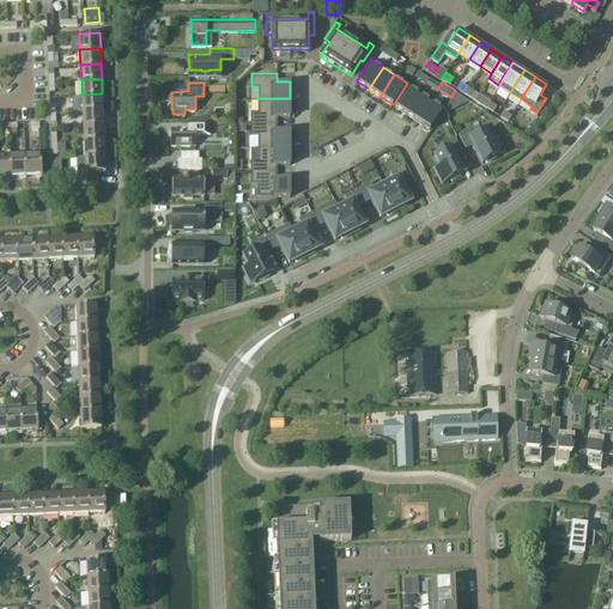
[(394,104),(393,104),(406,113),(420,91),(407,83),(394,104)]
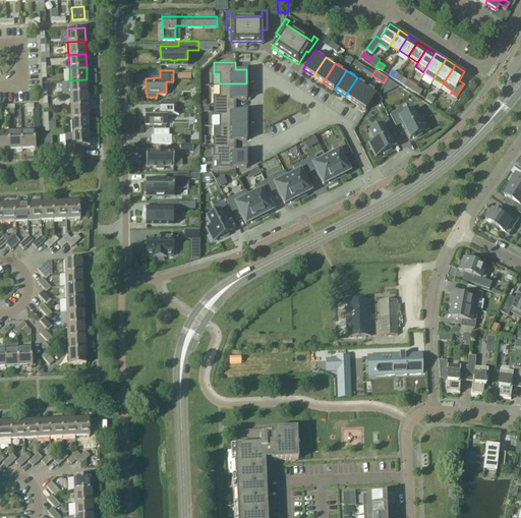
[(400,81),(403,76),(397,72),(394,77),(400,81)]
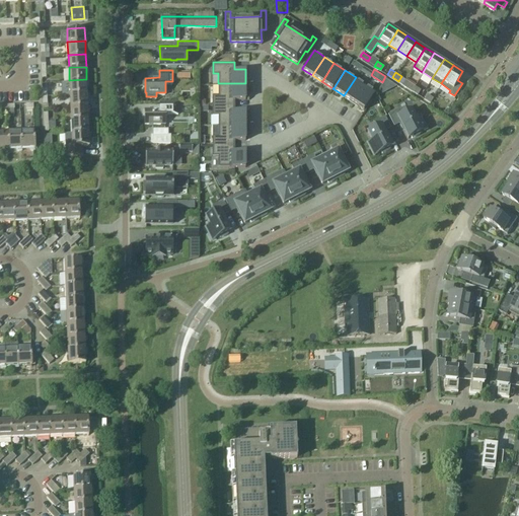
[(344,95),(353,101),(354,101),(365,83),(356,77),(344,95)]
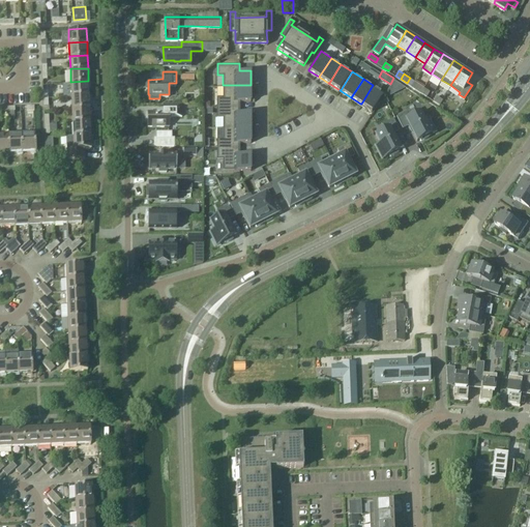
[(71,95),(89,94),(88,81),(70,82),(71,95)]
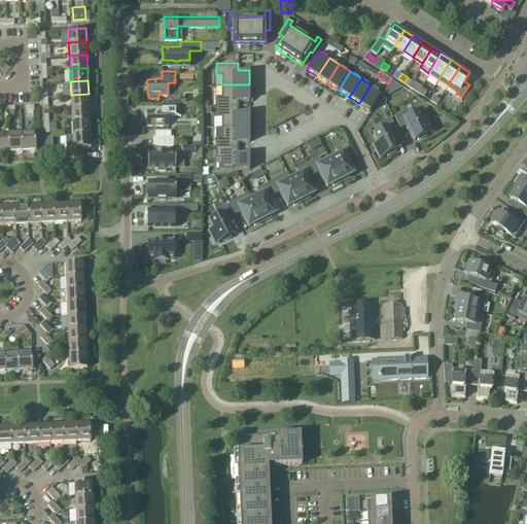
[(417,91),(420,85),(415,82),(412,86),(417,91)]
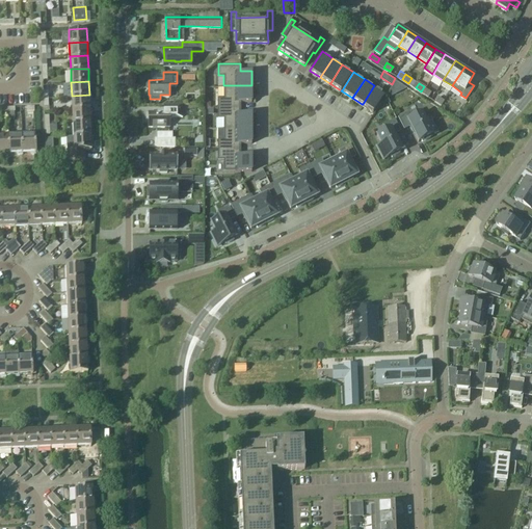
[(218,96),(218,106),(240,106),(240,100),(251,100),(251,85),(236,85),(223,85),(223,96),(218,96)]
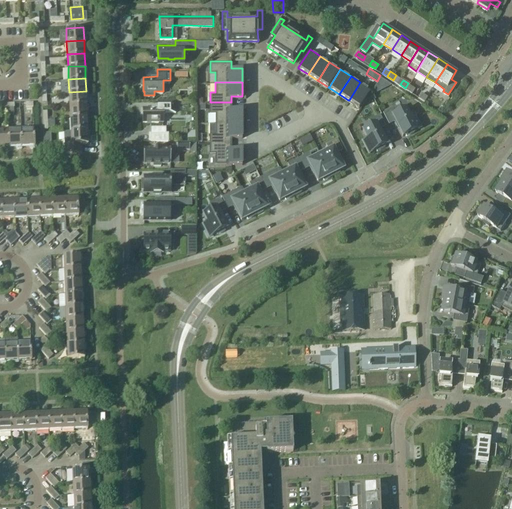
[(349,100),(348,100),(359,107),(370,90),(371,89),(360,82),(349,100)]
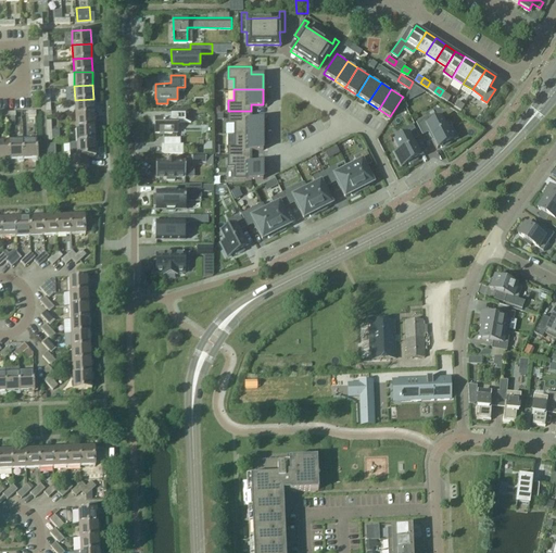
[(446,99),(450,95),(443,90),(440,96),(446,99)]
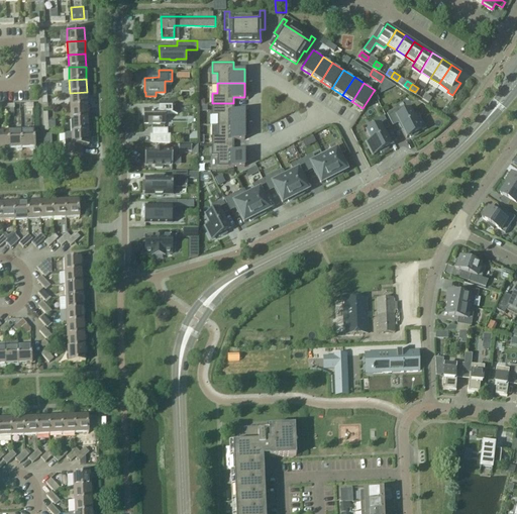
[(70,105),(88,104),(87,92),(70,93),(70,105)]
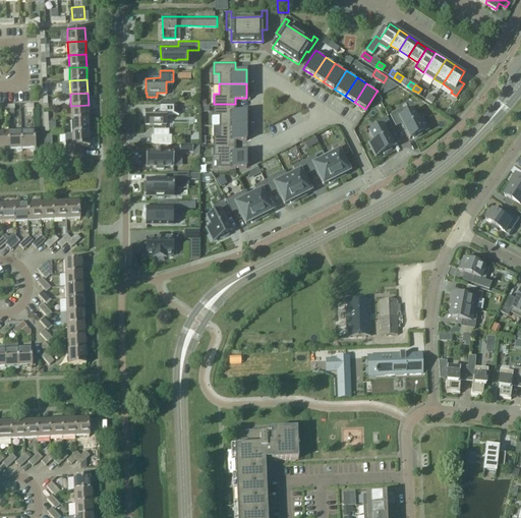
[(431,102),(435,97),(428,93),(425,98),(431,102)]
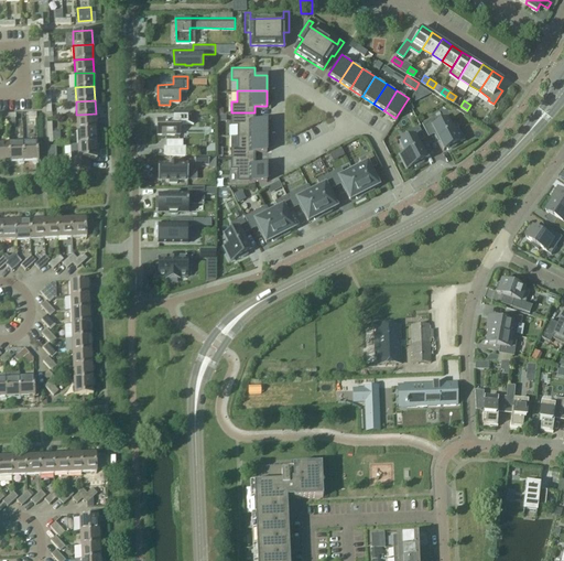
[(158,132),(180,132),(180,121),(193,121),(193,109),(173,109),(173,117),(158,117),(158,132)]
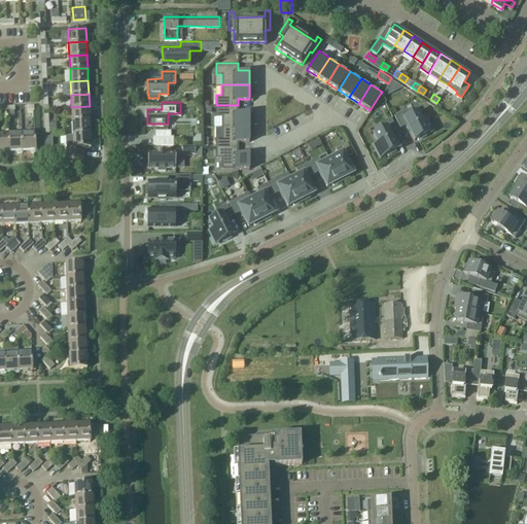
[(216,105),(216,114),(221,114),(221,126),(234,126),(249,126),(249,111),(238,111),(238,105),(216,105)]
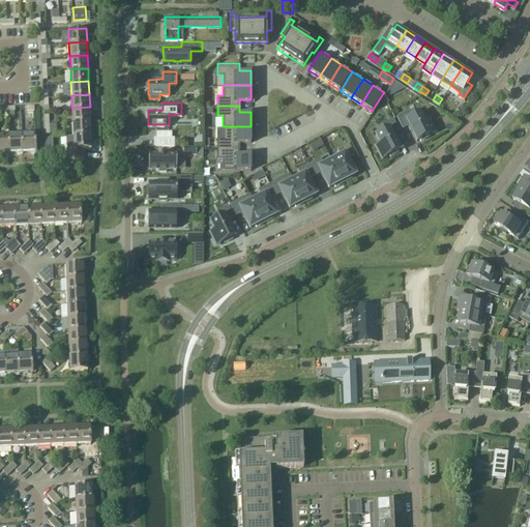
[(72,121),(90,120),(90,107),(71,108),(72,121)]
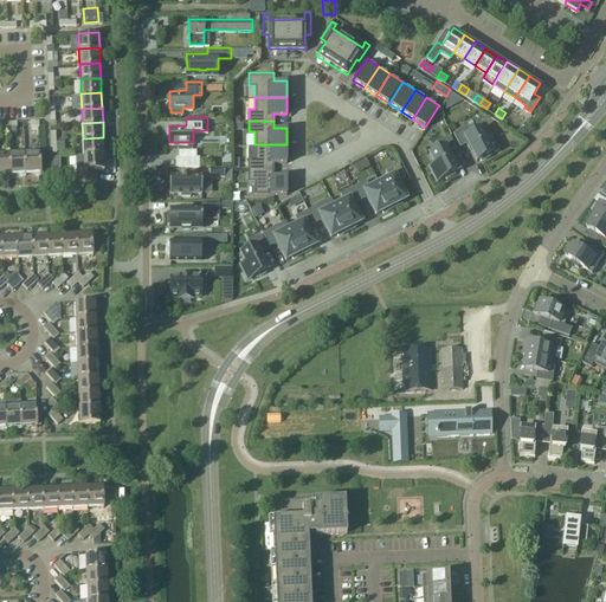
[(466,124),(453,130),(455,131),(461,144),(469,140),(478,159),(492,150),(497,148),(489,133),(484,135),(478,122),(468,127),(466,124)]
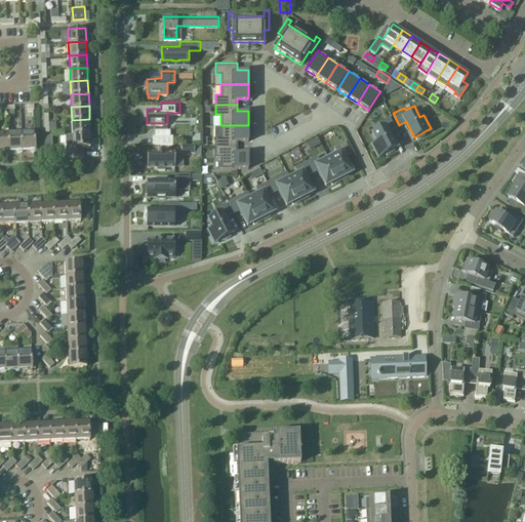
[(373,142),(380,156),(396,148),(389,132),(395,128),(390,118),(376,124),(379,129),(373,132),(376,139),(373,142)]
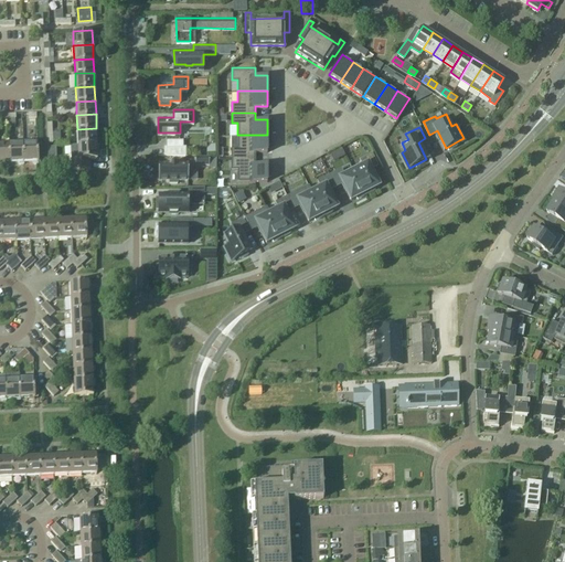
[(77,142),(97,142),(96,128),(77,129),(77,142)]
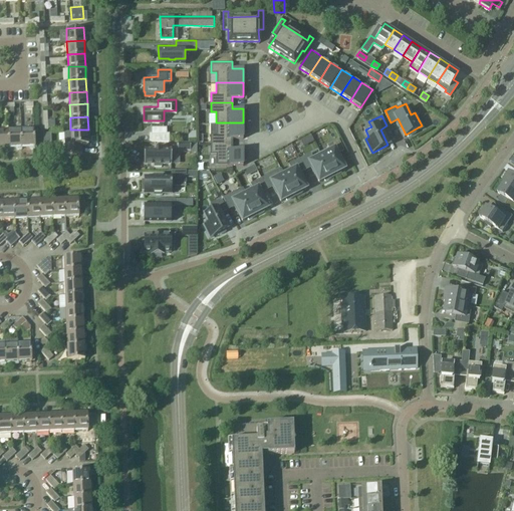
[(211,122),(211,143),(232,143),(232,137),(243,137),(243,122),(228,122),(216,122),(211,122)]
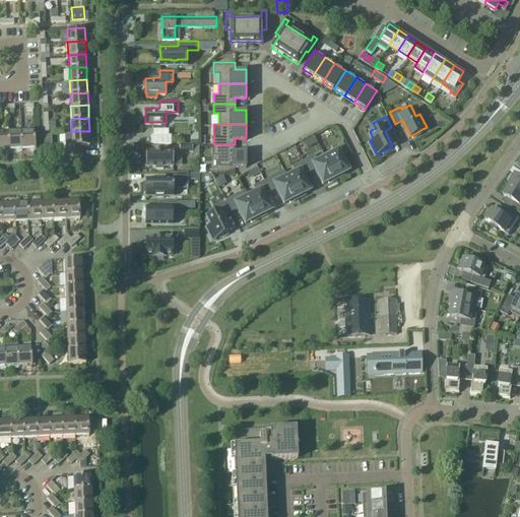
[(9,147),(22,146),(21,129),(9,130),(9,147)]
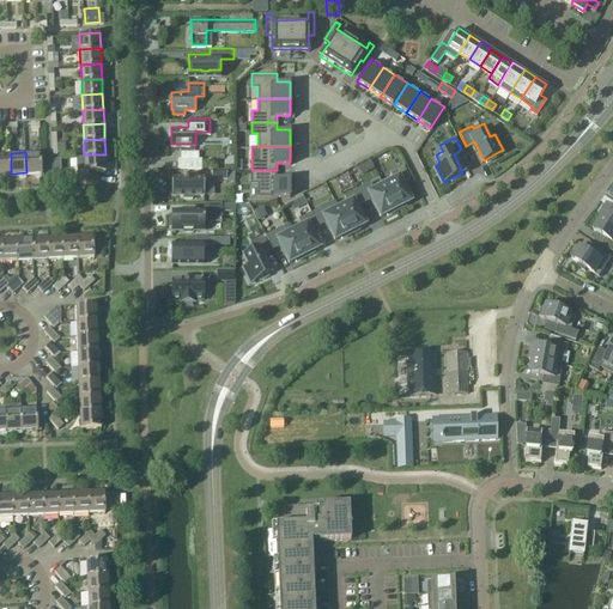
[(25,152),(26,172),(42,172),(41,152),(25,152)]
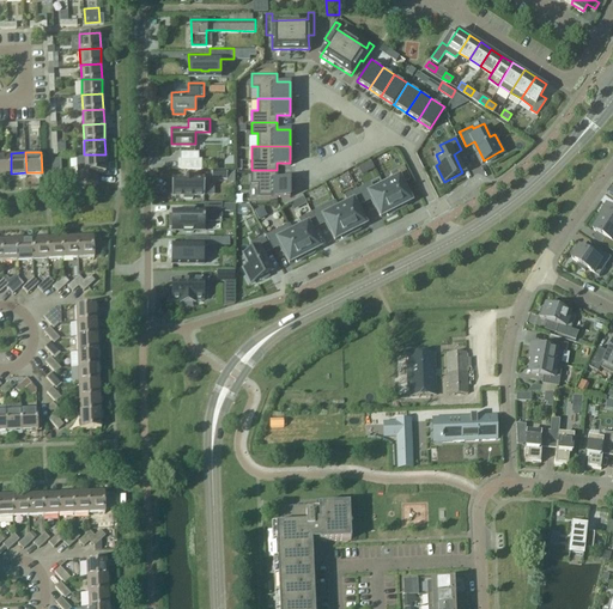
[(0,174),(11,174),(11,153),(0,153),(0,174)]
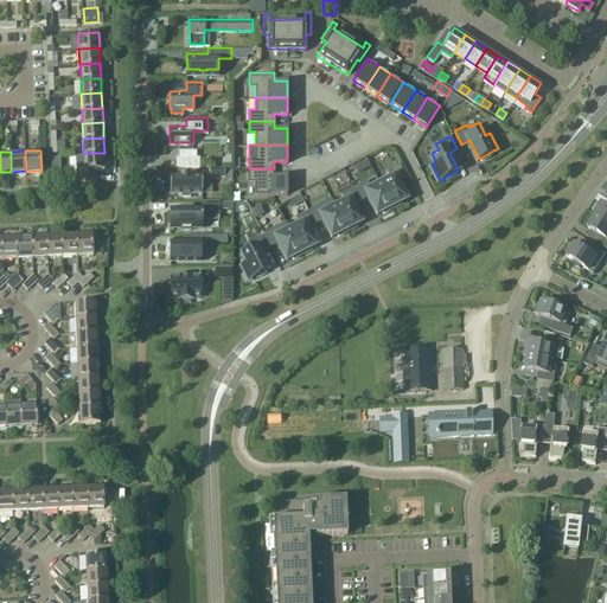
[(104,153),(83,153),(84,168),(104,168),(104,153)]
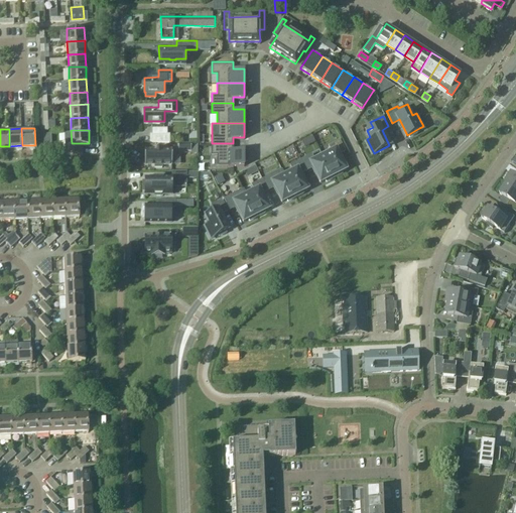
[(150,132),(150,140),(170,140),(170,132),(150,132)]
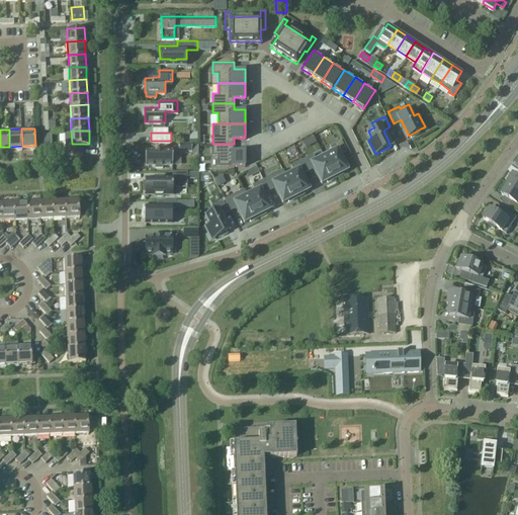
[(314,134),(304,139),(307,144),(316,139),(314,134)]
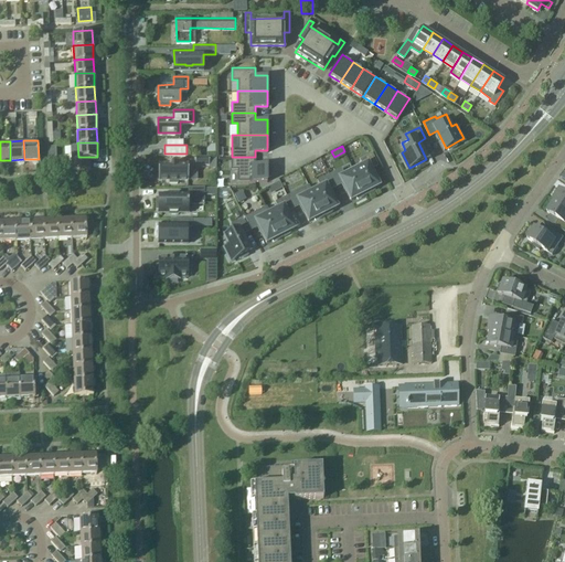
[(363,163),(353,168),(364,190),(379,182),(371,167),(377,163),(372,151),(360,158),(363,163)]
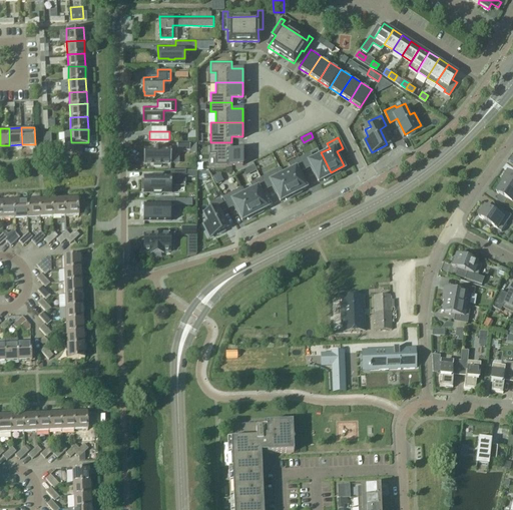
[(210,142),(210,151),(215,151),(215,162),(227,162),(242,162),(242,148),(231,148),(231,142),(210,142)]
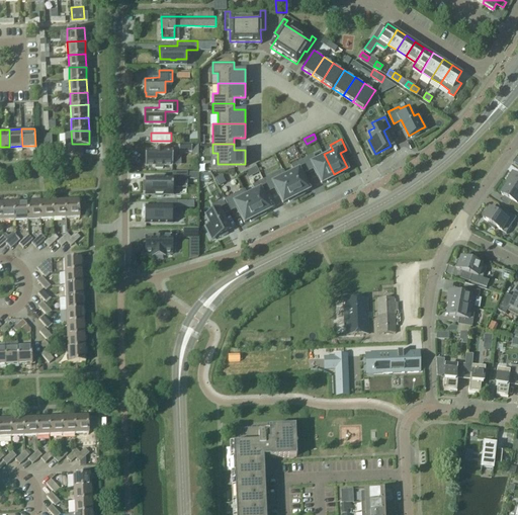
[(146,148),(146,164),(172,164),(172,155),(176,155),(176,149),(172,149),(172,148),(163,148),(163,147),(155,147),(155,148),(146,148)]
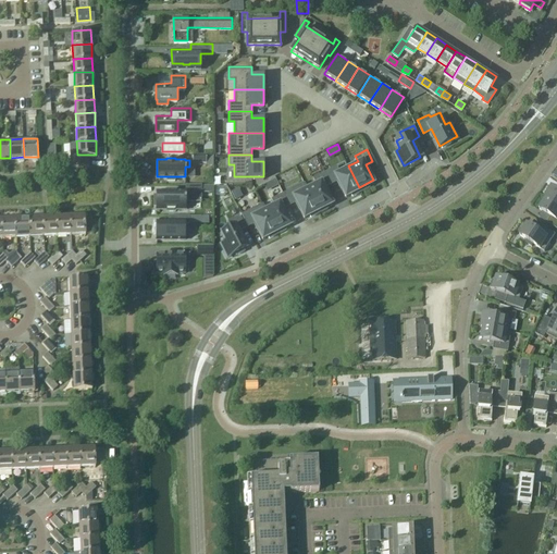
[(337,179),(345,195),(359,187),(348,165),(339,171),(336,164),(325,171),(331,182),(337,179)]
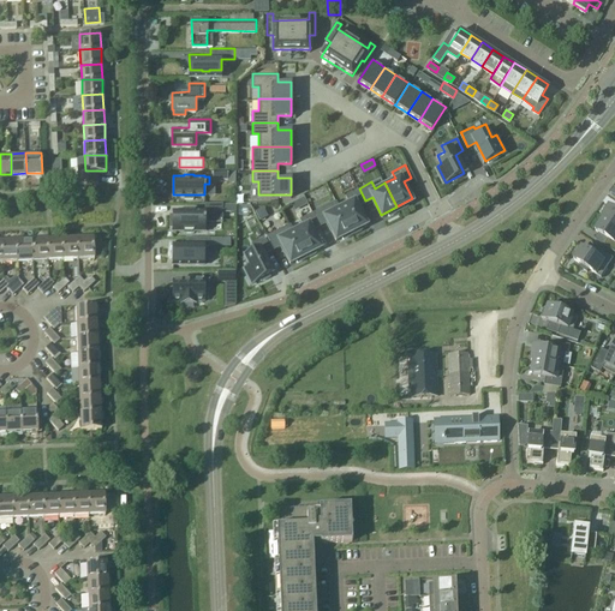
[(365,201),(359,189),(346,195),(350,202),(339,207),(351,229),(366,222),(358,205),(365,201)]
